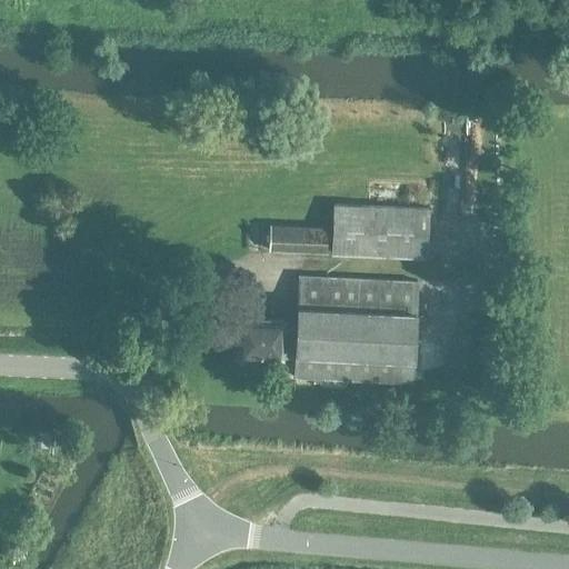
[(427,256),(427,253),(430,185),(369,182),(368,206),(332,203),(331,252),(427,256)]
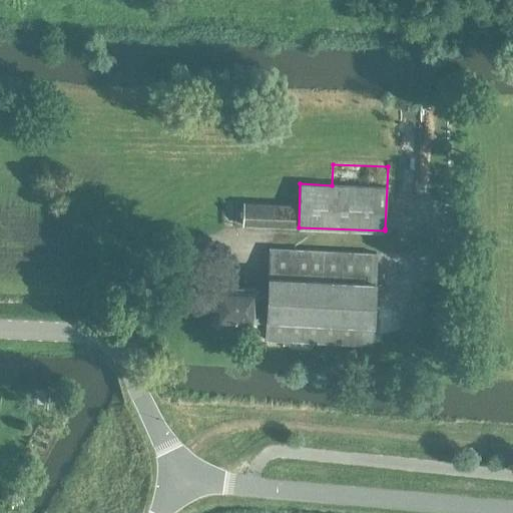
[(222,201),(222,225),(234,225),(235,201),(222,201)]
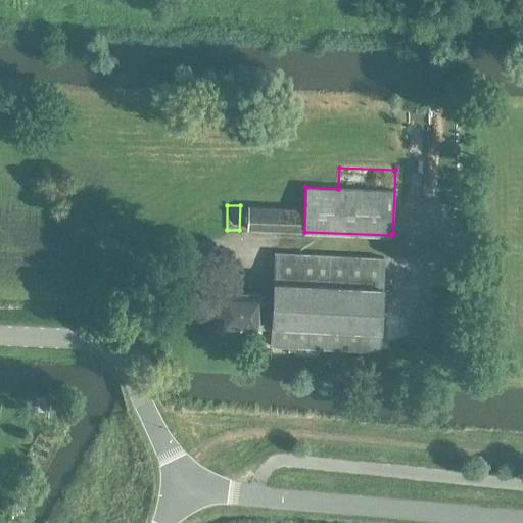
[(248,205),(247,230),(300,233),(301,208),(248,205)]
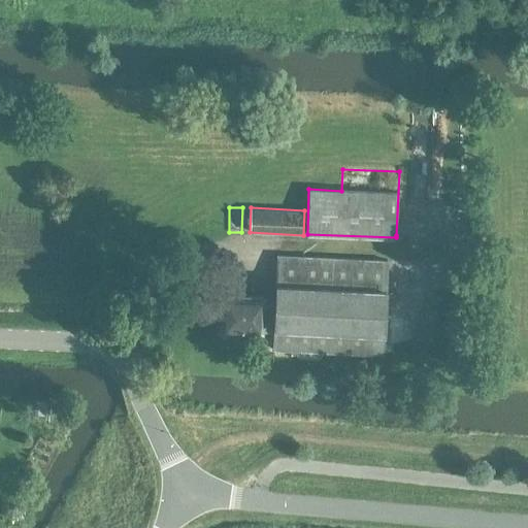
[(388,261),(277,256),(274,304),(264,303),(265,296),(223,294),(221,331),(263,333),(263,331),(273,331),(272,349),(384,354),(388,261)]
